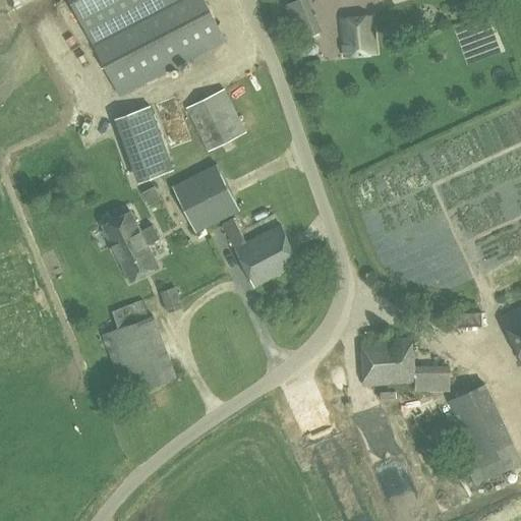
[(71,0),(91,37),(159,0),(71,0)]
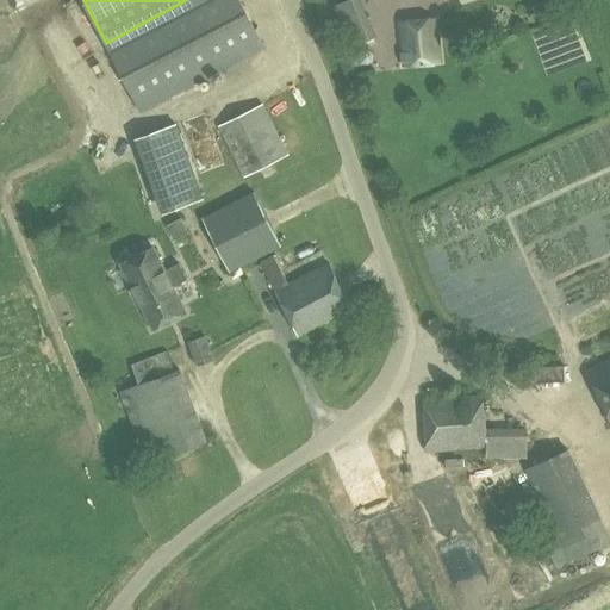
[(186,0),(106,43),(141,111),(265,47),(240,0),(186,0)]
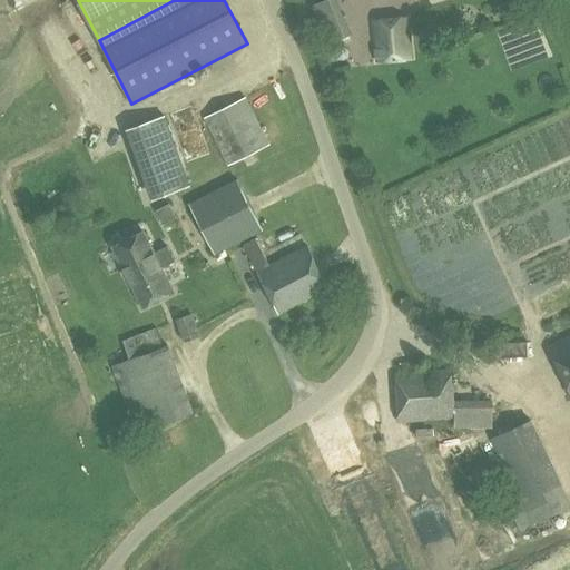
[(373,20),(377,60),(412,56),(408,16),(373,20)]
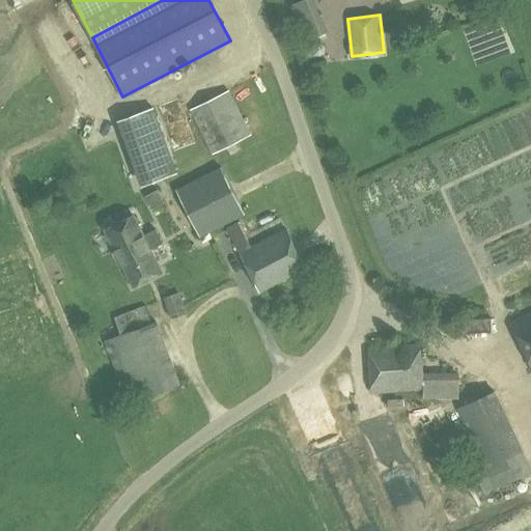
[(213,151),(255,136),(238,88),(195,105),(213,151)]
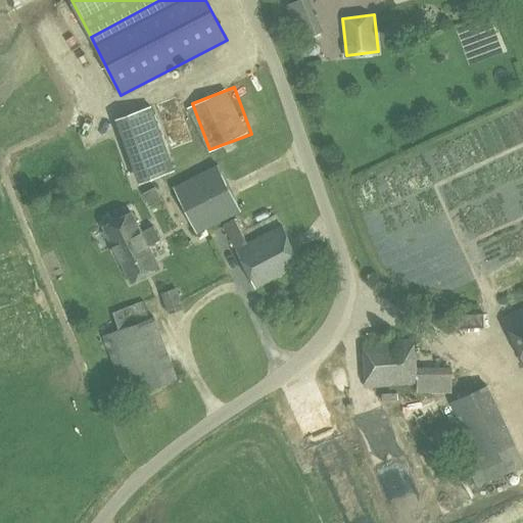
[(120,117),(141,182),(176,170),(152,105),(120,117)]
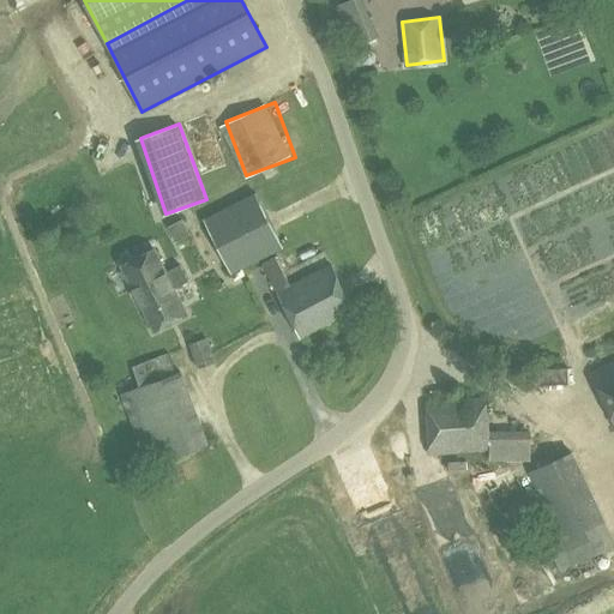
[(204,223),(228,271),(278,246),(256,199),(204,223)]
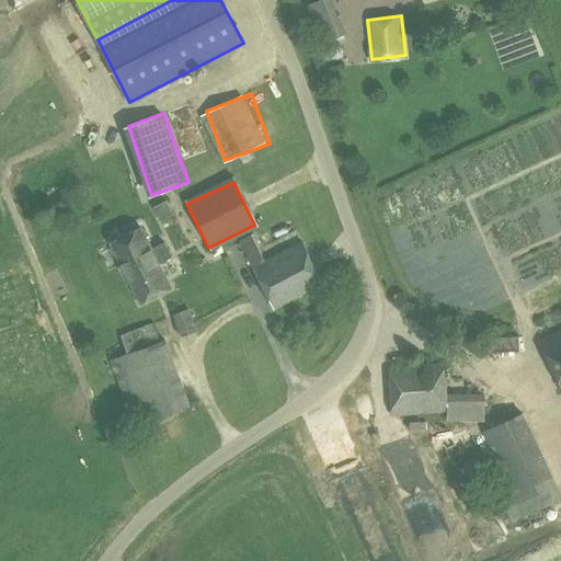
[(112,242),(125,270),(169,248),(165,241),(152,248),(142,227),(112,242)]
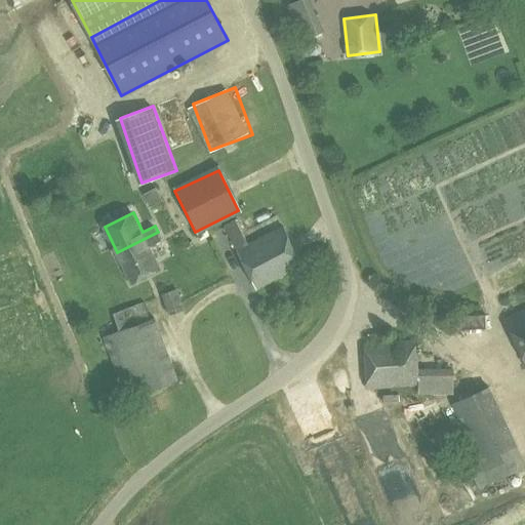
[(225,226),(236,249),(249,243),(238,218),(225,226)]
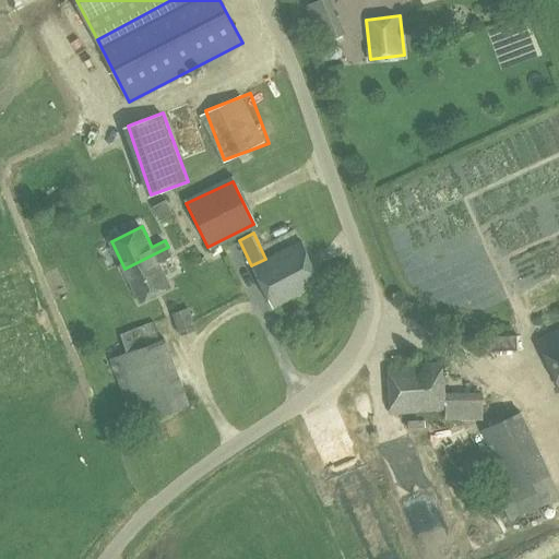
[(302,239),(265,259),(251,265),(273,308),(324,282),(302,239)]
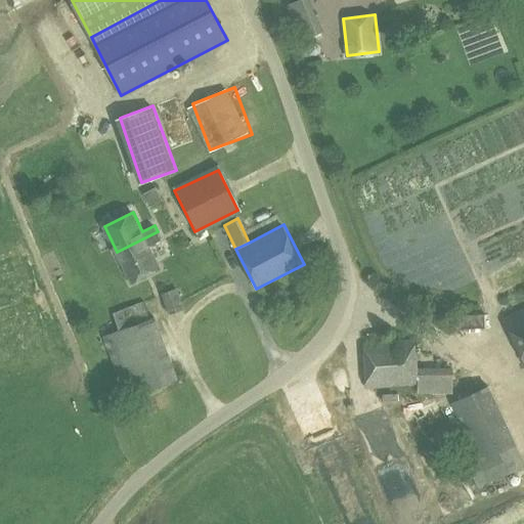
[(158,231),(117,252),(132,281),(161,267),(149,245),(162,239),(158,231)]
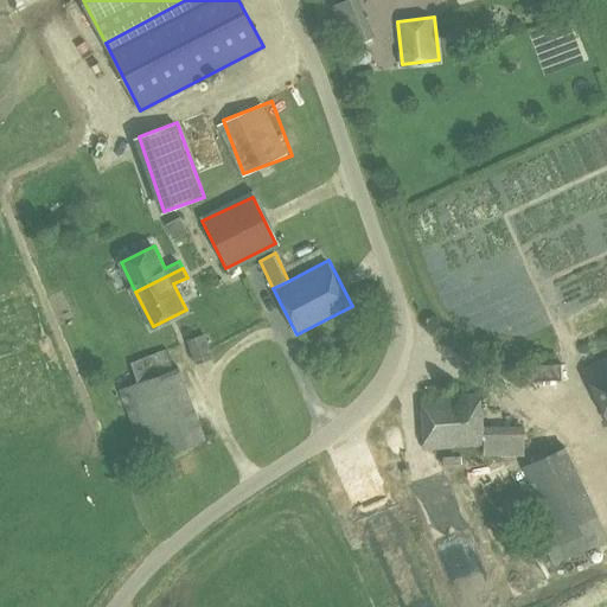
[(187,340),(196,363),(215,357),(205,333),(187,340)]
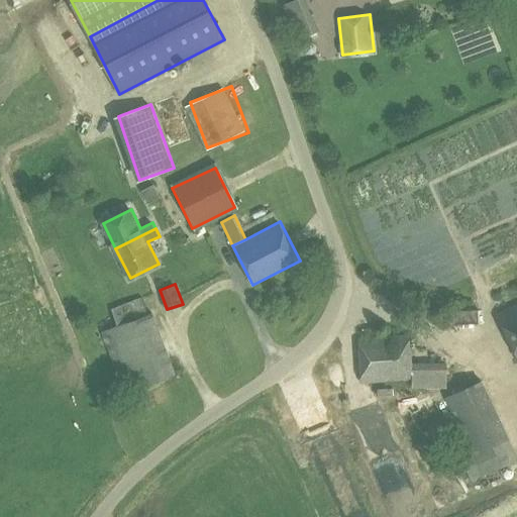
[(516,300),(497,310),(516,355),(516,300)]
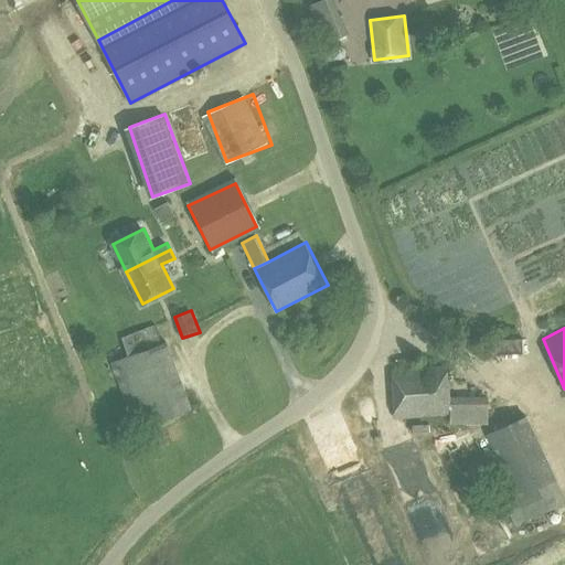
[(523,339),(492,341),(492,354),(523,352),(523,339)]
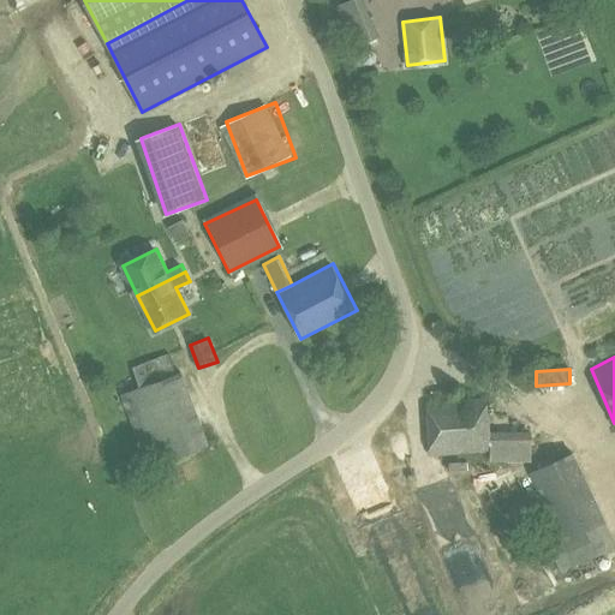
[(491,452),(490,430),(488,396),(428,400),(431,457),(490,452),(491,452)]
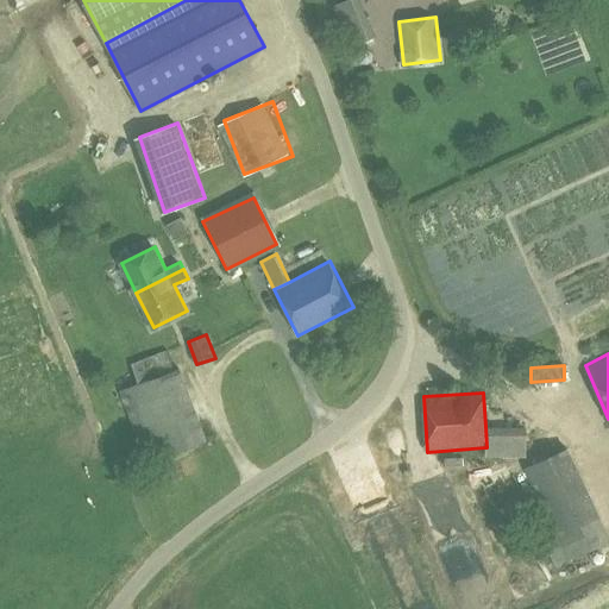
[(487,447),(485,447),(485,457),(527,457),(527,426),(485,426),(487,447)]
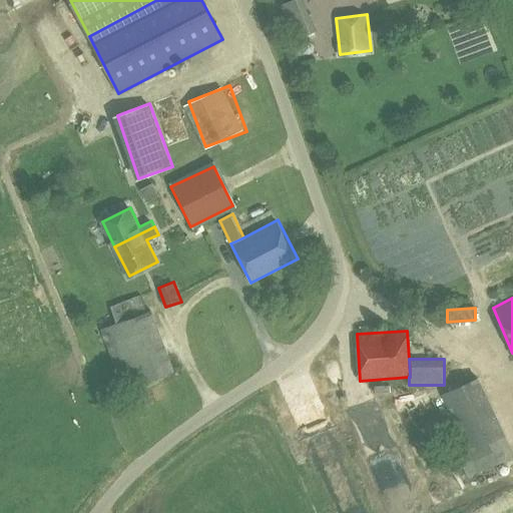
[(439,413),(460,458),(462,462),(462,465),(468,477),(512,457),(503,436),(507,435),(479,377),(443,394),(450,408),(439,413)]
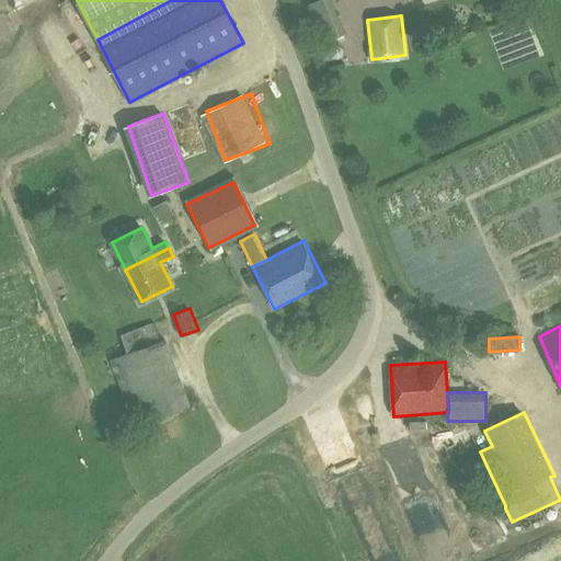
[(401,560),(358,436),(338,444),(334,435),(331,436),(374,560),(401,560)]
